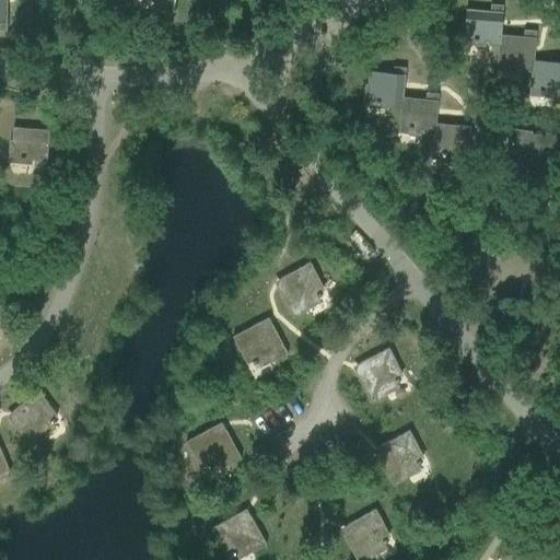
[(162,0),(160,9),(171,12),(174,0),(162,0)]
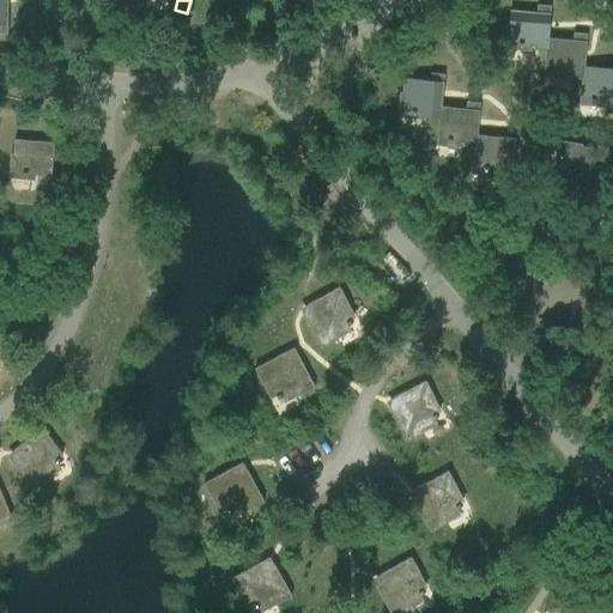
[(547,38),(551,6),(538,5),(536,13),(510,11),(507,54),(508,54),(509,44),(519,46),(519,47),(522,47),(522,46),(534,47),(534,50),(546,50),(547,38)]
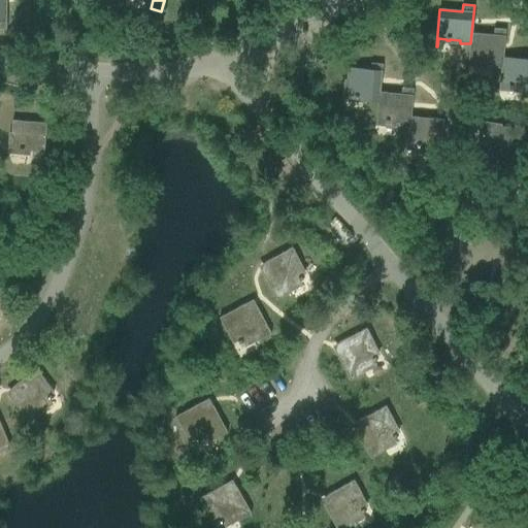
[(502,58),(503,58),(505,30),(494,29),(494,35),(471,33),(470,43),(467,70),(468,70),(469,62),(477,63),(477,64),(481,64),(482,63),(491,64),(491,67),(501,68),(502,58)]
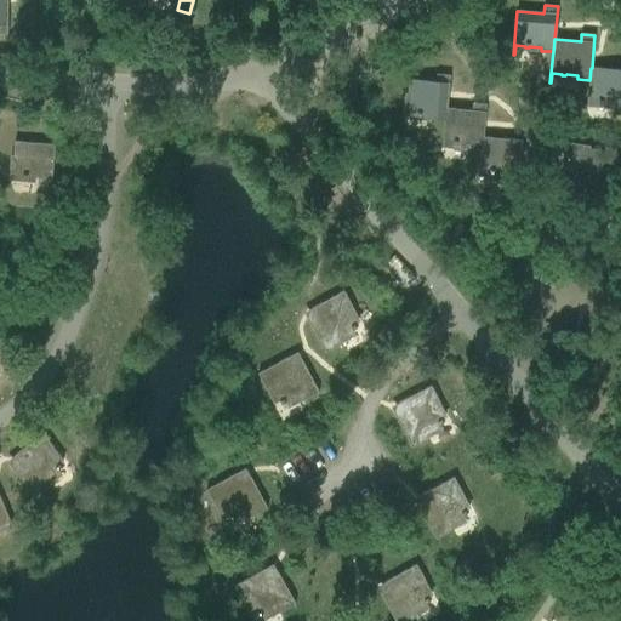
[(620,69),(592,68),(591,68),(590,80),(587,110),(588,112),(588,102),(598,102),(598,104),(603,104),(603,103),(615,103),(614,115),(620,115),(620,69)]
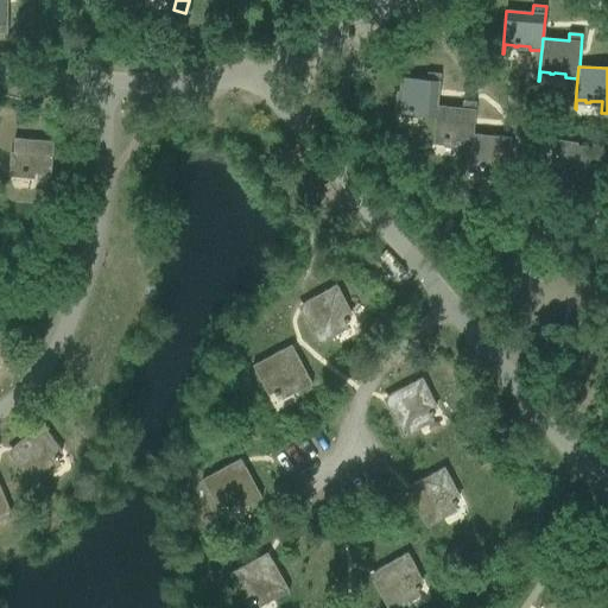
[(437,106),(441,75),(428,73),(426,81),(400,78),(398,111),(397,120),(398,120),(399,112),(409,112),(407,114),(412,114),(412,113),(424,114),(423,118),(435,119),(436,119),(437,106)]
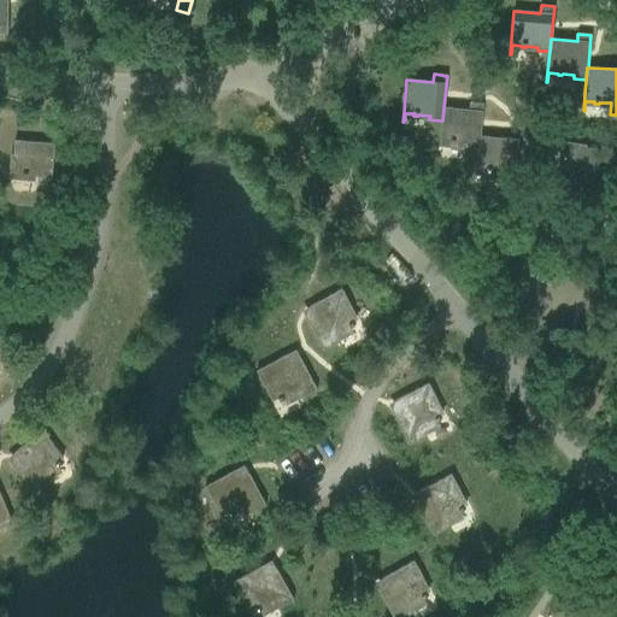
[(465,147),(477,148),(479,148),(480,136),(483,104),(470,103),(469,110),(444,107),(442,121),(441,121),(439,151),(440,151),(440,141),(450,142),(450,144),(454,145),(454,142),(465,144),(465,147)]
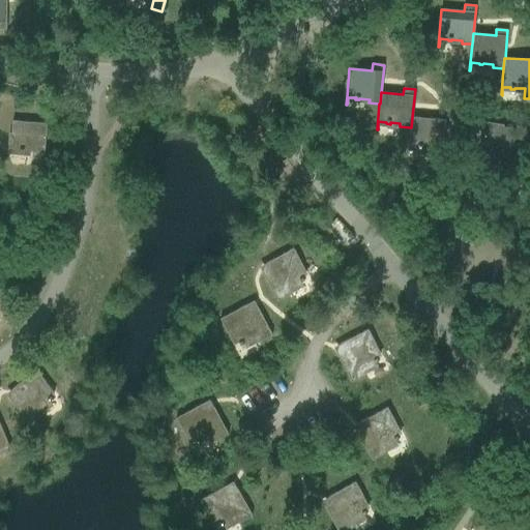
[(411,127),(410,127),(408,154),(409,154),(409,146),(417,147),(417,148),(421,149),(421,147),(432,148),(431,157),(442,159),(445,120),(412,117),(411,127)]
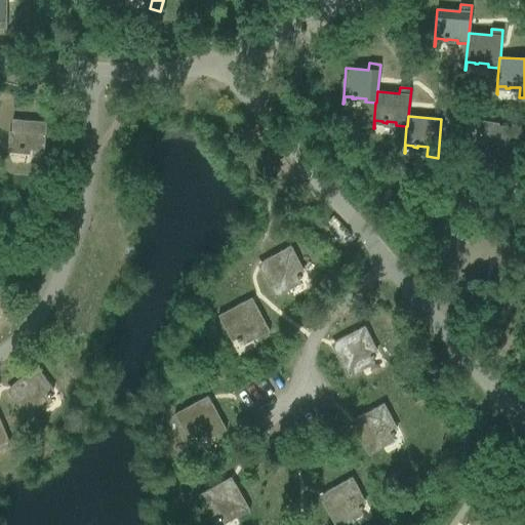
[(32,160),(43,161),(46,123),(12,120),(9,157),(10,157),(11,149),(19,149),(18,151),(23,151),(23,150),(33,151),(32,160)]
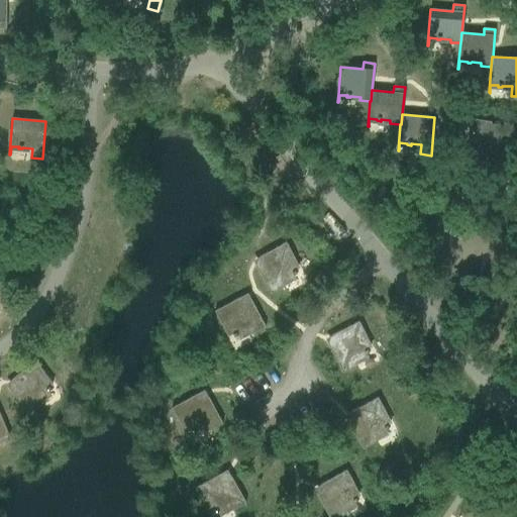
[(467,120),(467,121),(475,122),(473,130),(472,130),(472,133),(473,133),(471,143),(461,142),(459,152),(497,159),(503,126),(467,120)]
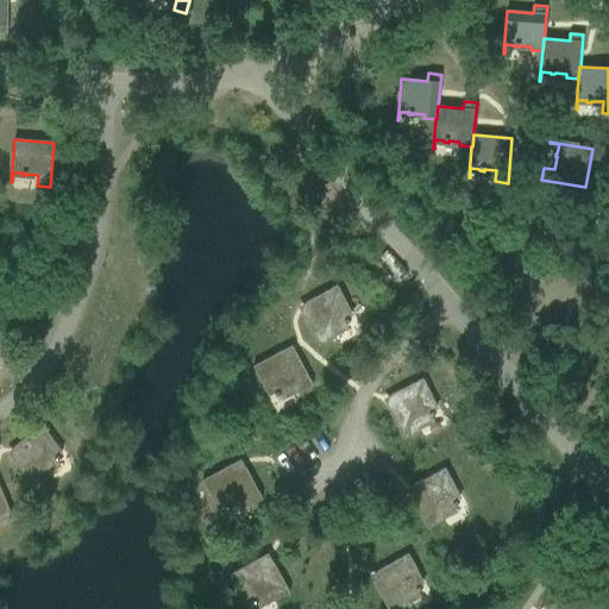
[(337,286),(306,302),(309,307),(307,312),(302,315),(319,346),(336,337),(333,332),(351,321),(340,305),(346,301),(337,286)]
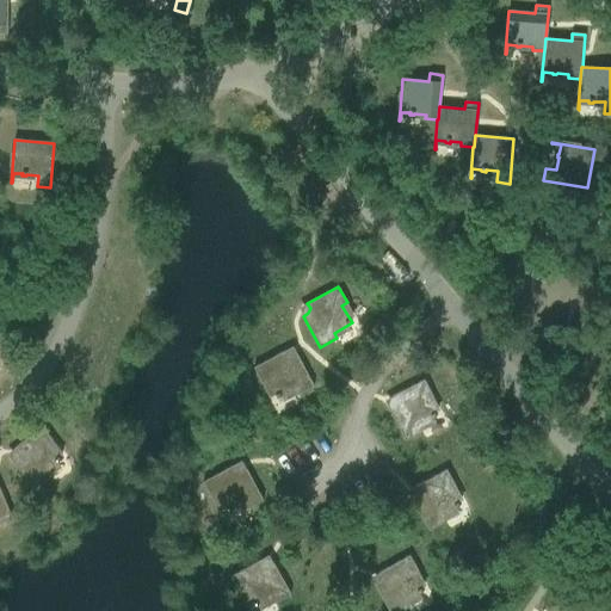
[(285,351),(253,368),(263,384),(267,381),(277,399),(295,389),(297,395),(314,387),(297,355),(292,358),(288,357),(285,351)]
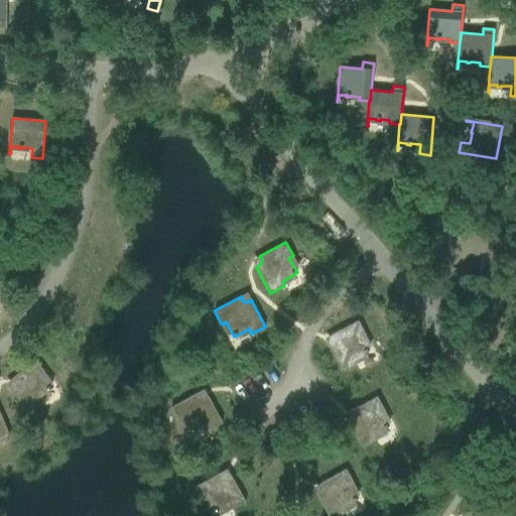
[(358,320),(332,335),(334,339),(333,343),(329,345),(342,372),(356,365),(354,360),(369,352),(361,337),(366,335),(358,320)]
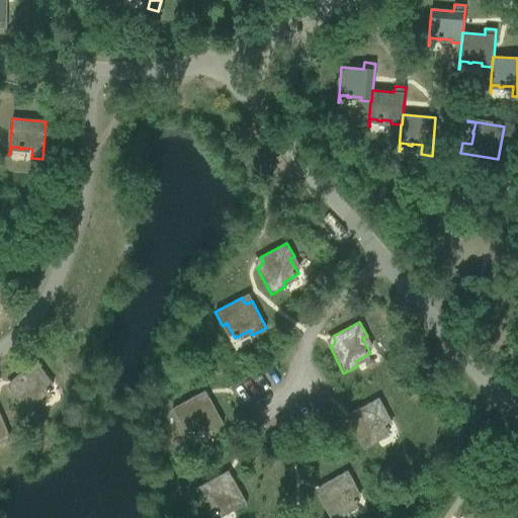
[(35,361),(12,379),(15,383),(15,389),(11,392),(29,415),(41,405),(38,401),(52,391),(40,377),(45,373),(35,361)]
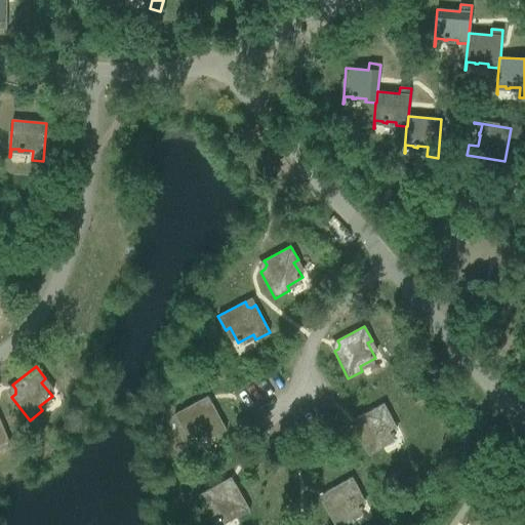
[(203,404),(201,400),(174,414),(182,429),(187,426),(195,441),(209,433),(212,438),(226,430),(211,403),(207,406),(203,404)]
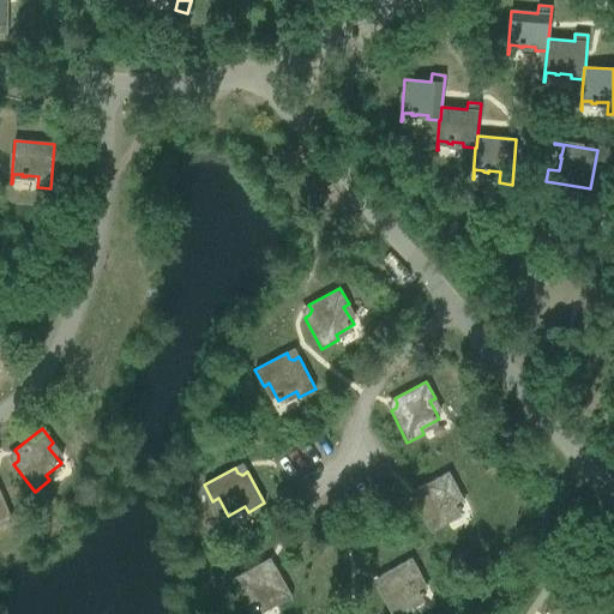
[(419,499),(414,503),(432,534),(447,524),(444,518),(462,509),(452,492),(458,488),(449,473),(417,489),(421,494),(419,499)]
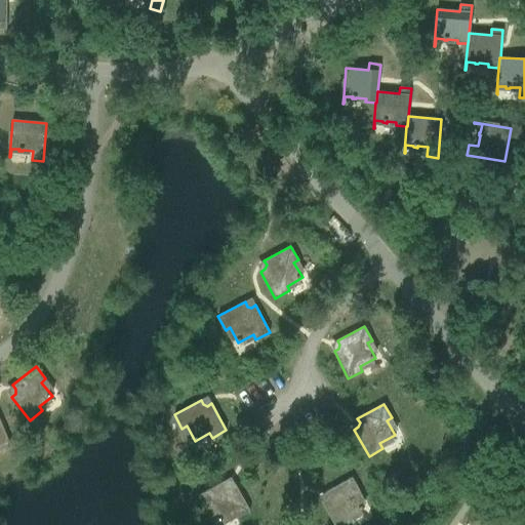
[(0,448),(10,444),(0,419),(0,448)]
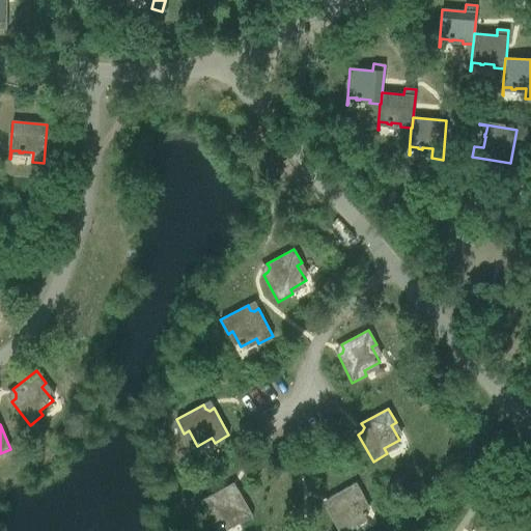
[(330,506),(326,509),(338,530),(348,530),(355,528),(353,523),(367,514),(359,500),(364,497),(356,483),(329,498),(332,502),(330,506)]
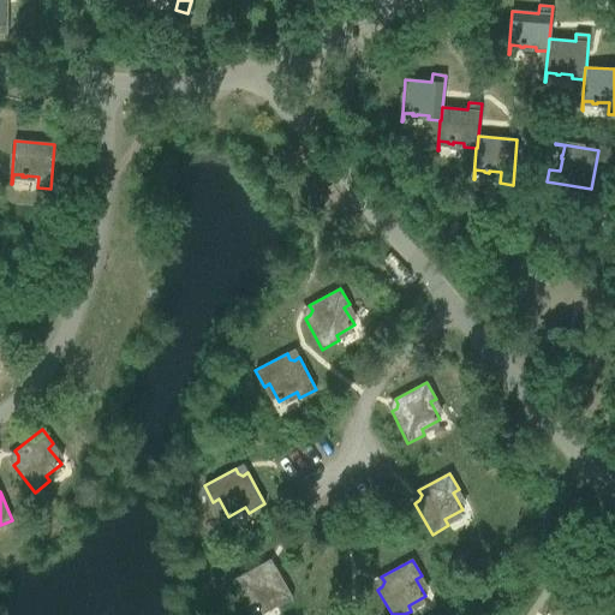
[(263,563),(232,581),(240,597),(246,593),(256,611),(274,602),(276,607),(293,598),(275,567),(270,569),(266,568),(263,563)]
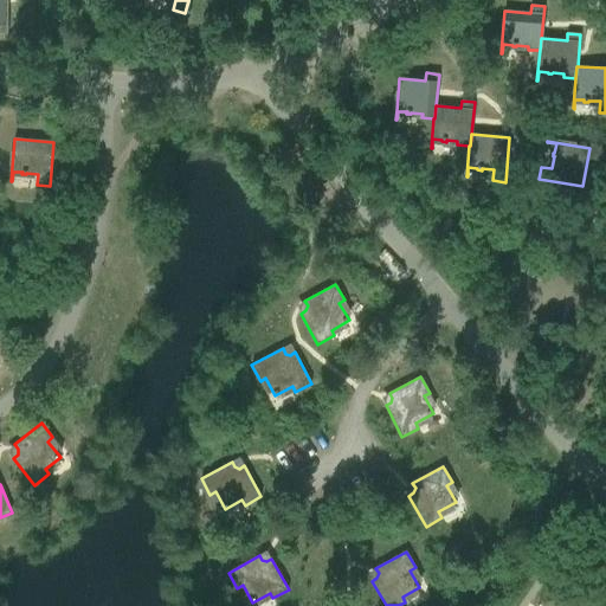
All buildings are outlined.
